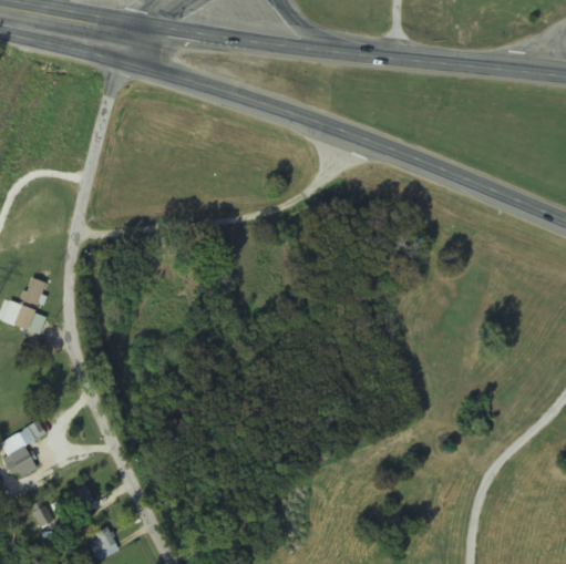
[(44,282),(29,277),(21,304),(1,297),(0,299),(0,320),(40,334),(45,316),(35,313),(44,282)]
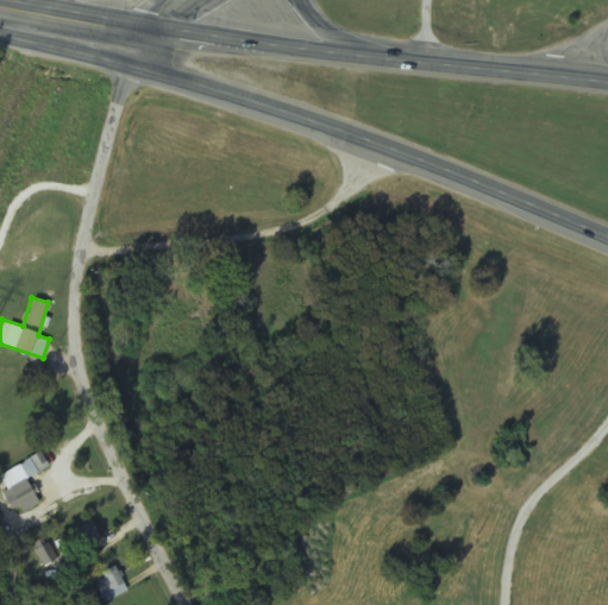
[(0,472),(0,474),(8,491),(4,493),(14,514),(38,502),(26,477),(50,466),(43,452),(0,472)]
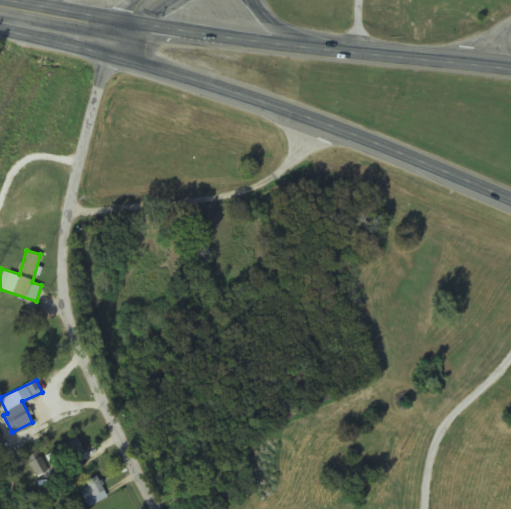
[(60,446),(67,459),(84,450),(77,436),(60,446)]
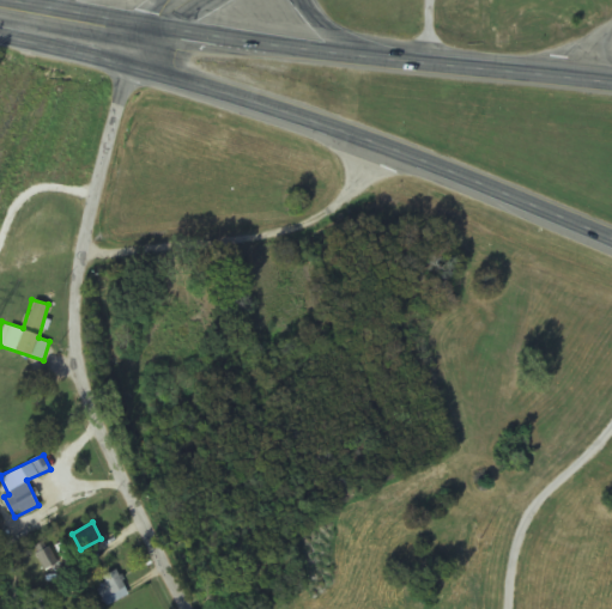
[(55,561),(49,546),(40,550),(46,565),(55,561)]
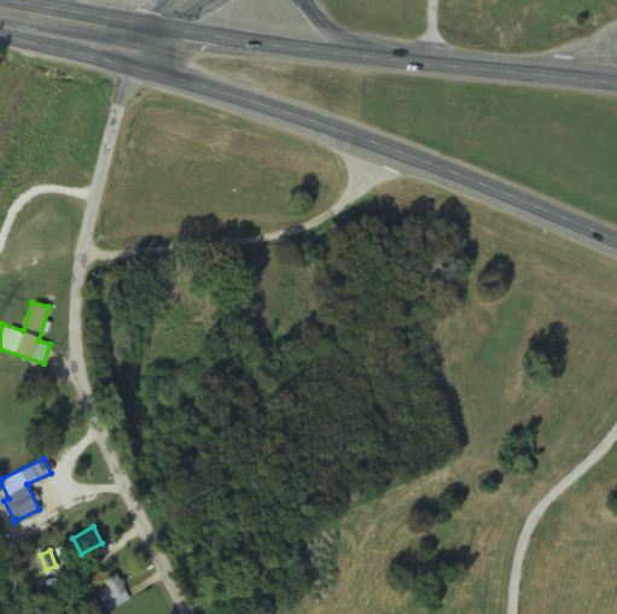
[(102,582),(106,589),(98,594),(108,610),(132,598),(117,573),(102,582)]
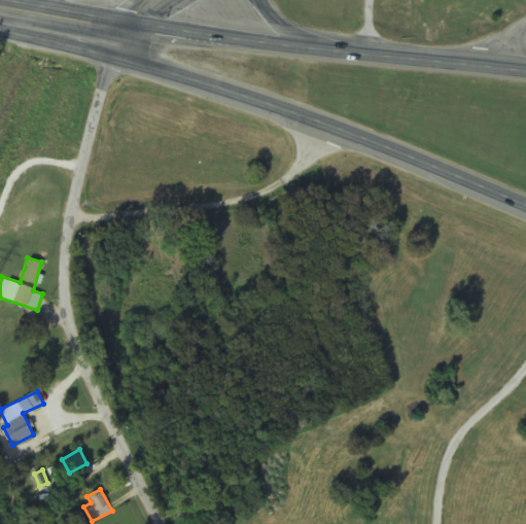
All buildings are outlined.
